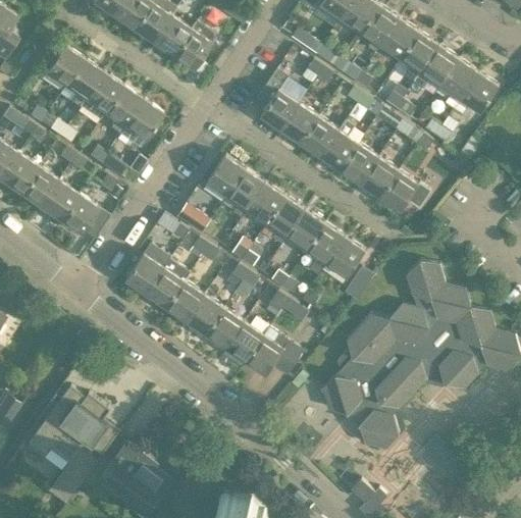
[(112,15),(122,0),(92,0),(92,1),(112,15)]
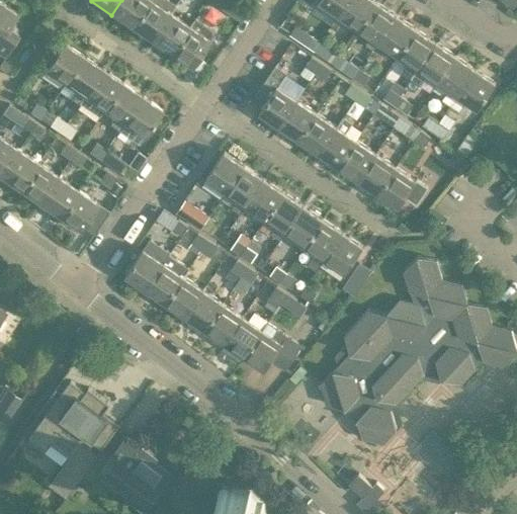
[(121,0),(111,15),(132,28),(150,3),(145,0),(121,0)]
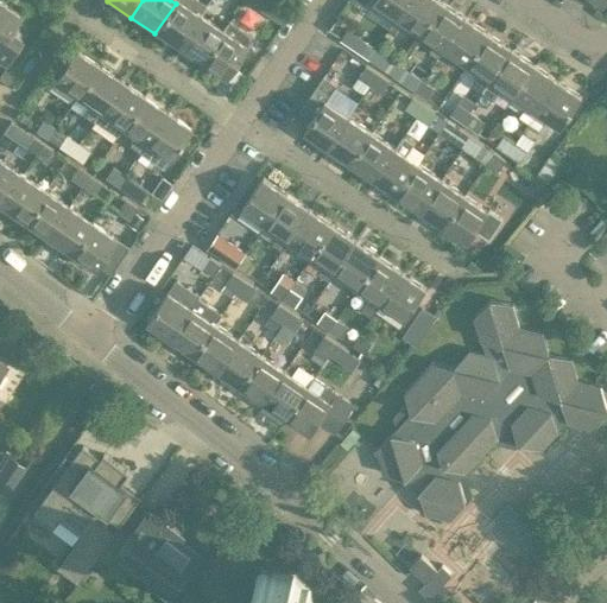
[(177,0),(176,4),(155,33),(177,49),(197,18),(203,11),(188,0),(177,0)]
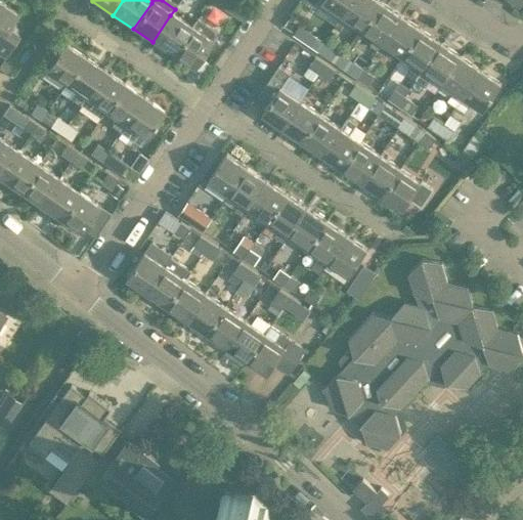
[(211,0),(208,5),(227,18),(235,7),(225,0),(211,0)]
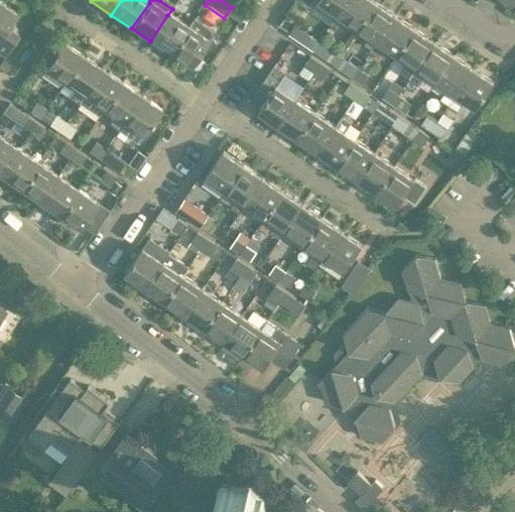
[(298,0),(297,2),(307,9),(313,0),(298,0)]
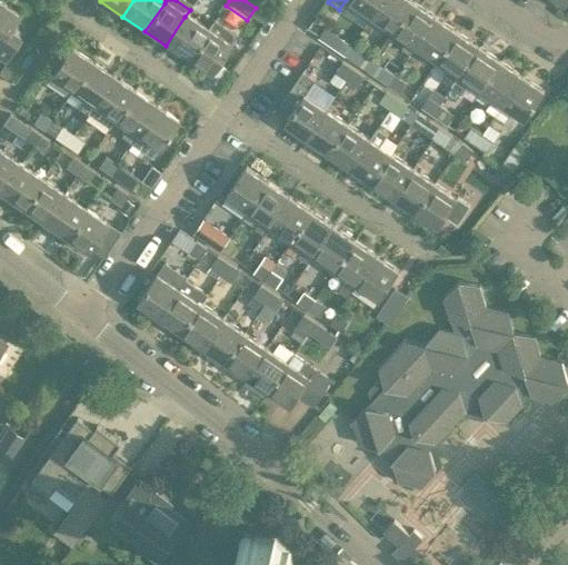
[(352,0),(349,5),(371,20),(385,0),(352,0)]
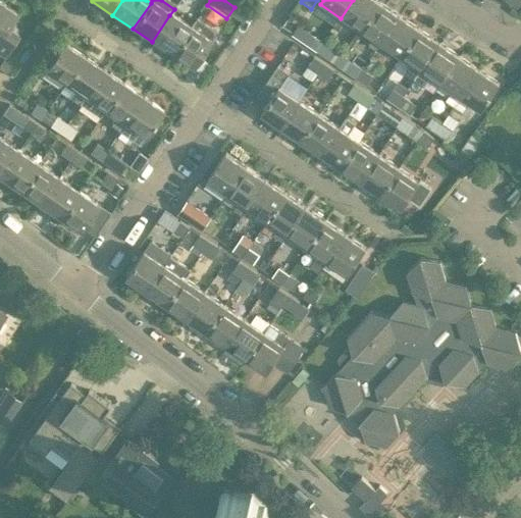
[(360,32),(378,5),(370,0),(353,0),(341,18),(360,32)]
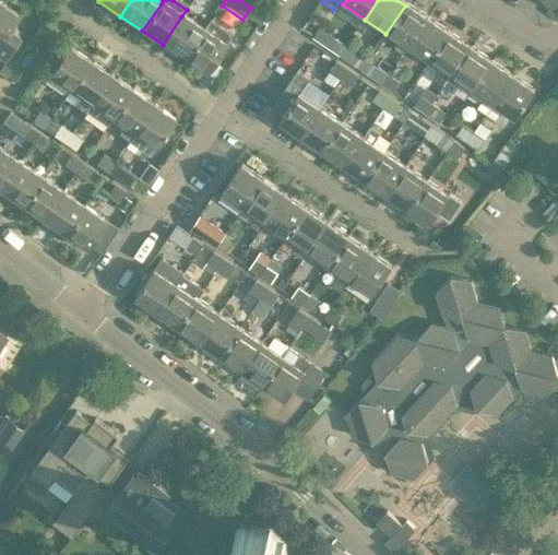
[(402,57),(407,49),(426,21),(405,6),(386,34),(400,44),(394,51),(402,57)]
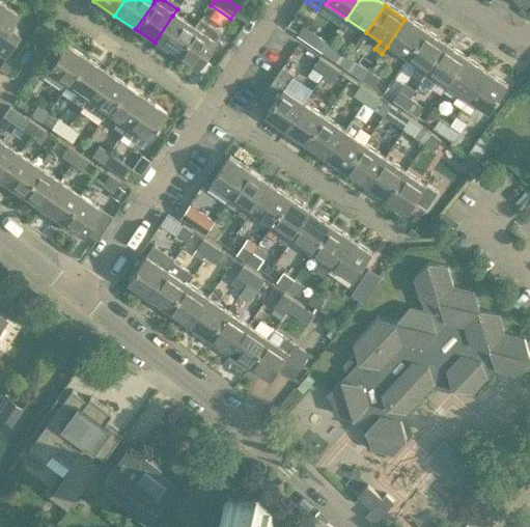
[(0,56),(3,58),(17,37),(6,31),(16,18),(0,7),(0,56)]
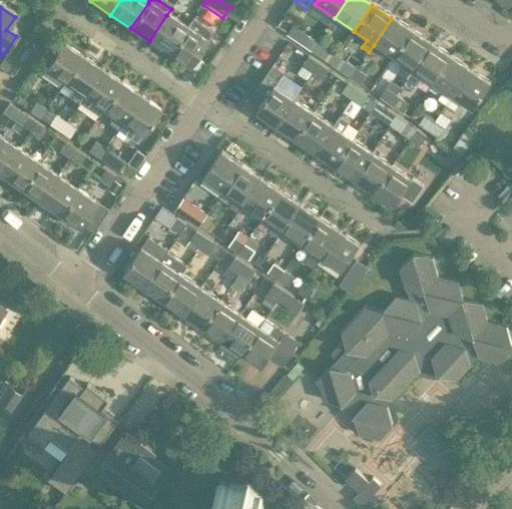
[(169,55),(186,29),(166,15),(149,41),(169,55)]
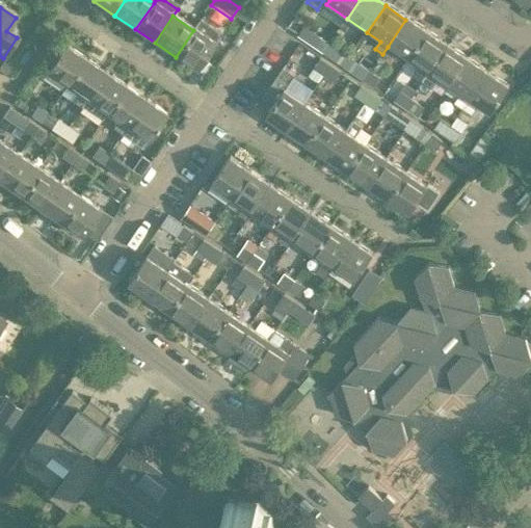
[(408,60),(426,33),(405,20),(388,47),(408,60)]
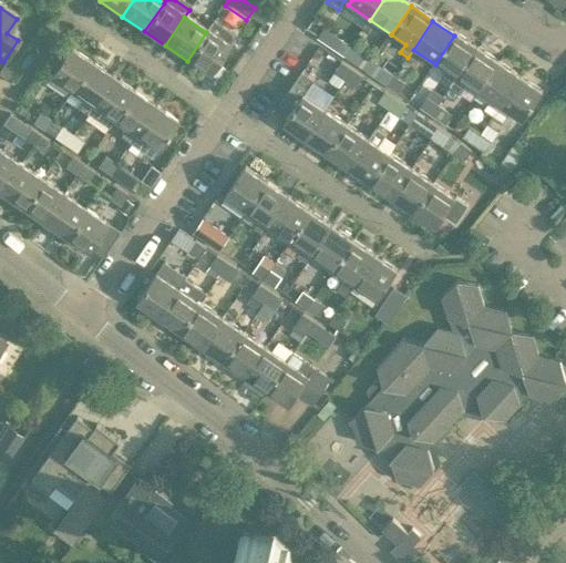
[(206,32),(187,61),(208,75),(228,47),(234,39),(212,23),(206,32)]
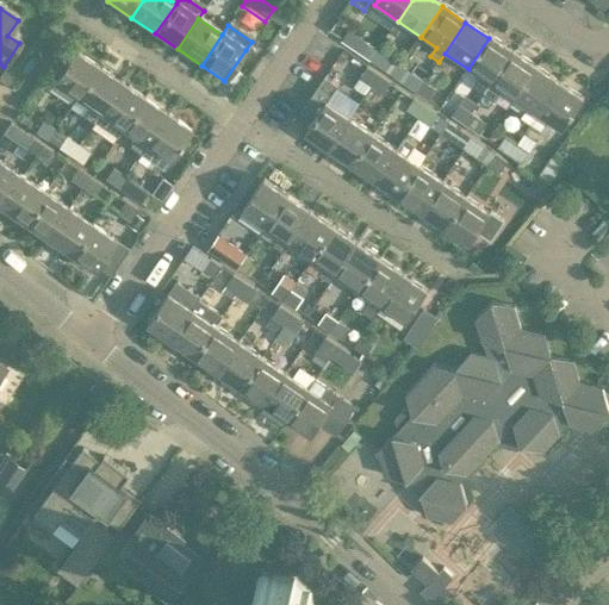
[(348,33),(341,43),(370,63),(377,52),(348,33)]
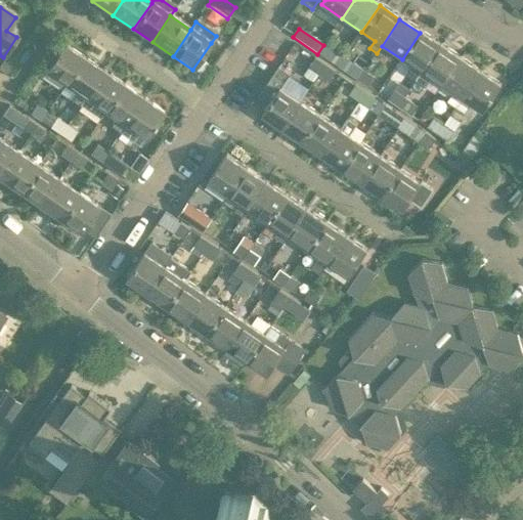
[(407,78),(415,83),(440,47),(420,33),(402,59),(413,68),(407,78)]
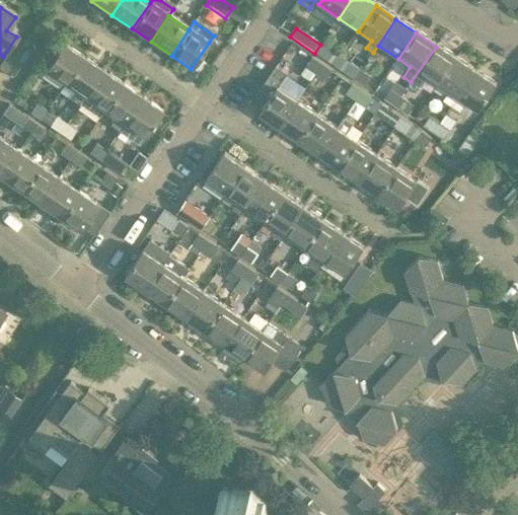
[(64,85),(82,59),(62,45),(44,71),(64,85)]
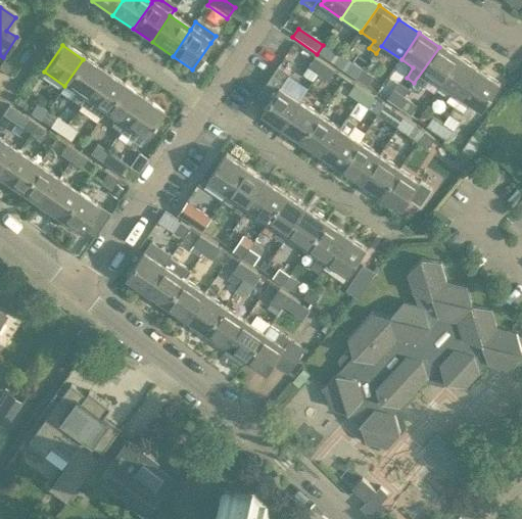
[(323,46),(317,55),(326,61),(332,53),(323,46)]
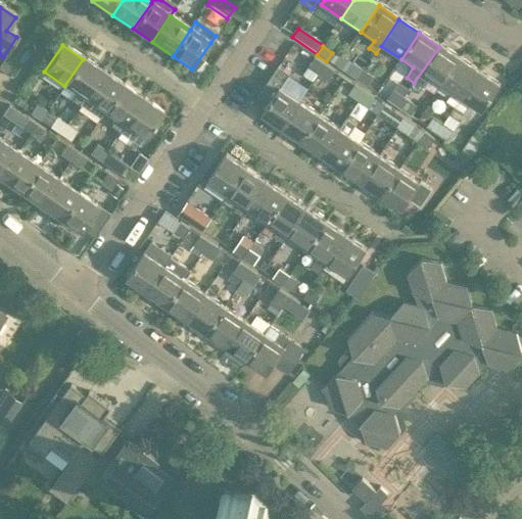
[(439,47),(414,83),(423,89),(430,79),(441,87),(459,60),(439,47)]
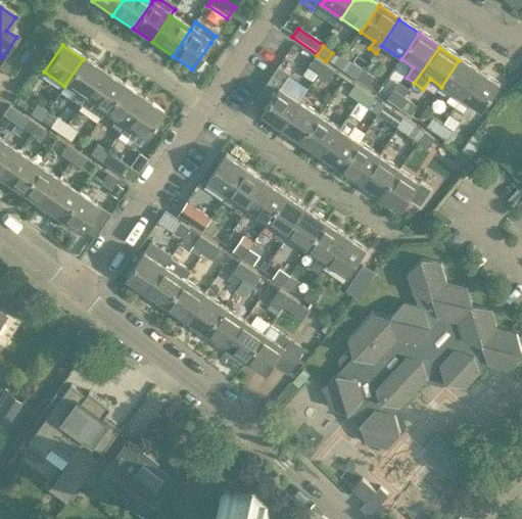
[(103,74),(83,59),(64,86),(75,93),(69,101),(80,108),(103,74)]
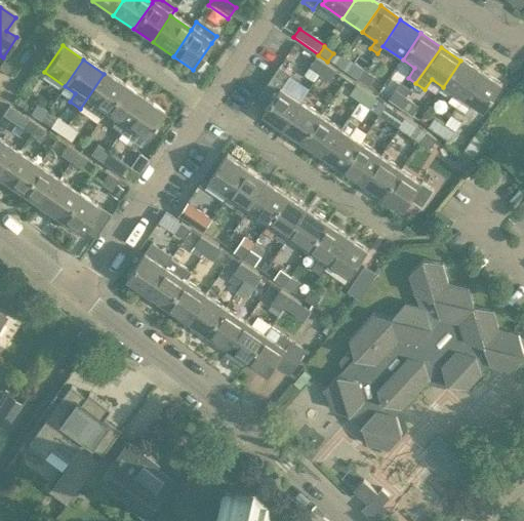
[(319,76),(325,68),(315,61),(309,69),(319,76)]
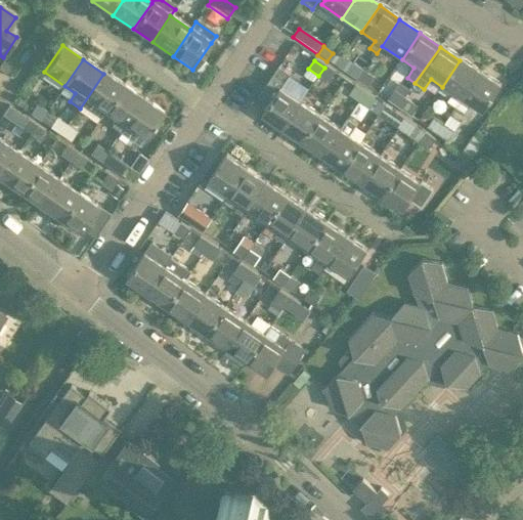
[(454,111),(479,74),(460,60),(442,87),(452,94),(445,104),(454,111)]
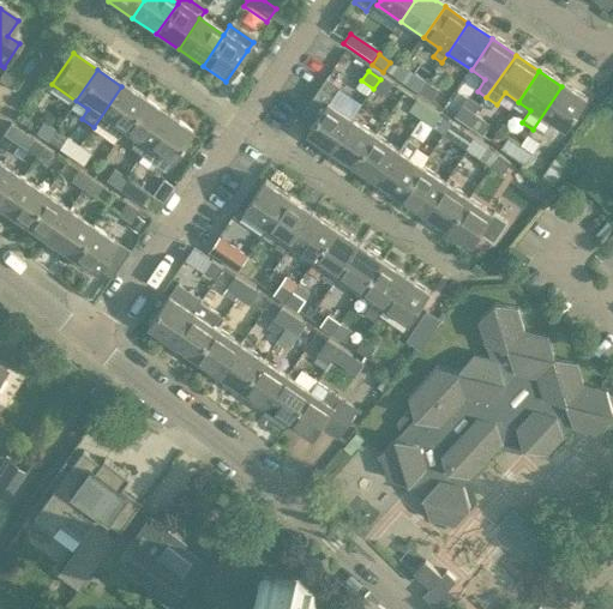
[(0,83),(11,91),(18,82),(5,72),(0,79),(0,83)]
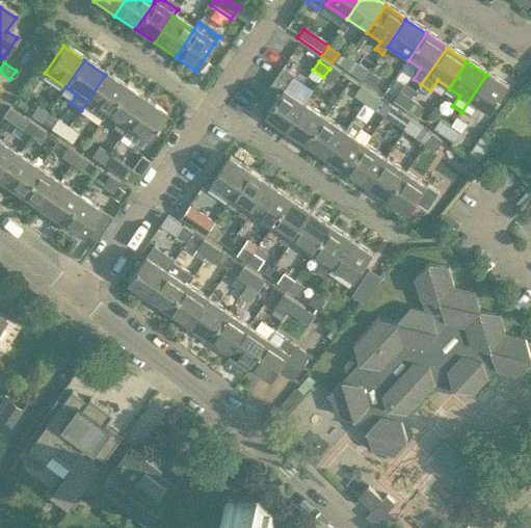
[(334,84),(340,75),(329,69),(323,77),(334,84)]
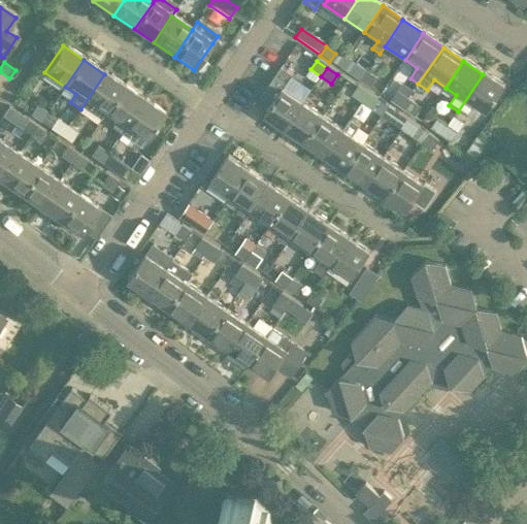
[(359,84),(359,83),(365,74),(356,68),(350,76),(359,84)]
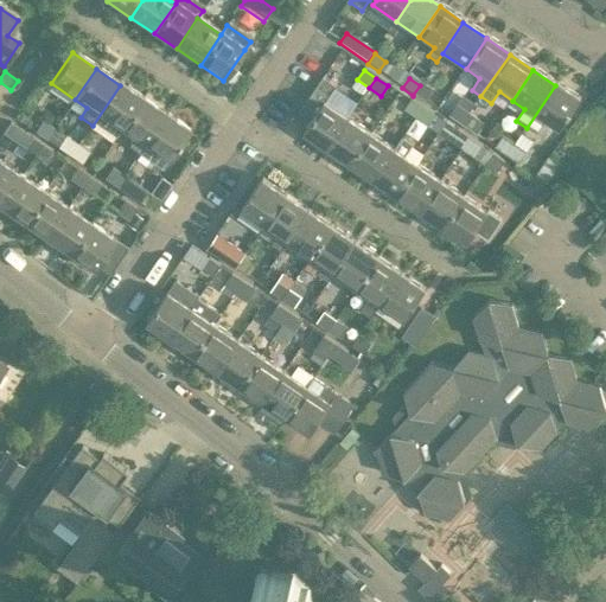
[(348,121),(323,104),(327,98),(335,89),(321,81),(298,115),(310,123),(303,135),(326,152),(348,121)]
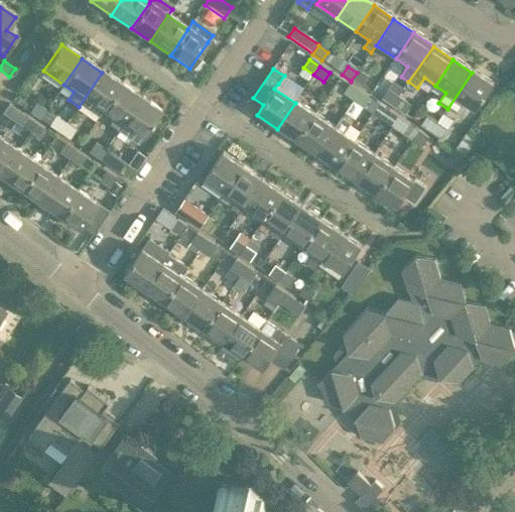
[(103,111),(104,112),(121,86),(102,73),(79,107),(97,120),(103,111)]
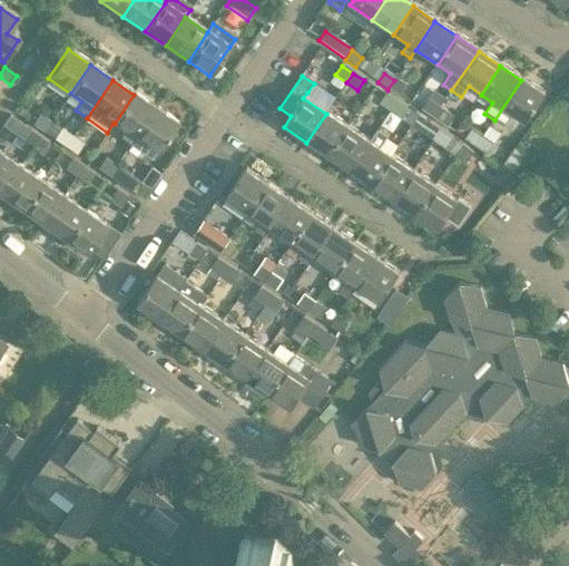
[(388,89),(388,90),(399,97),(405,88),(394,80),(388,89)]
